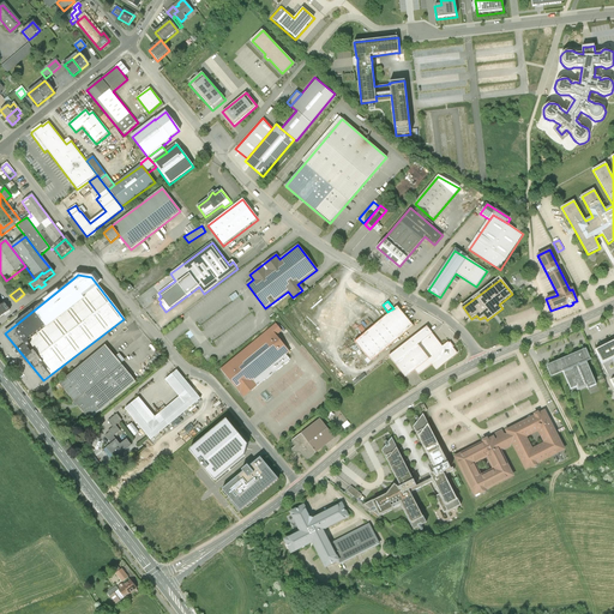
[(0,305),(0,317),(10,309),(4,302),(1,305),(0,305)]
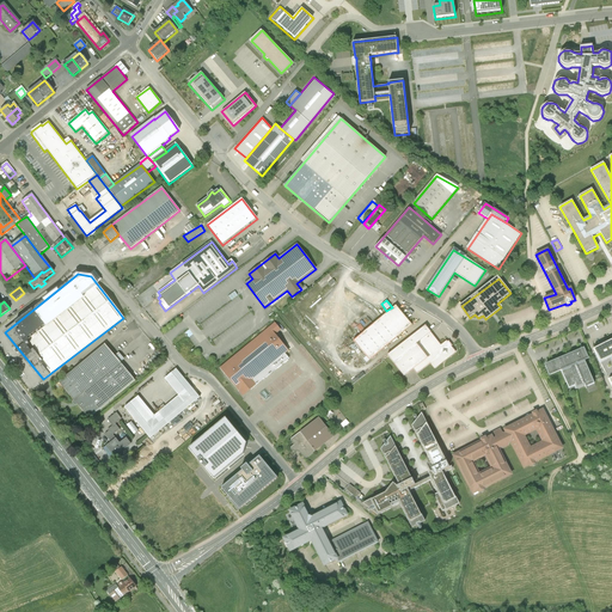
[(396,306),(354,342),(369,361),(412,325),(396,306)]
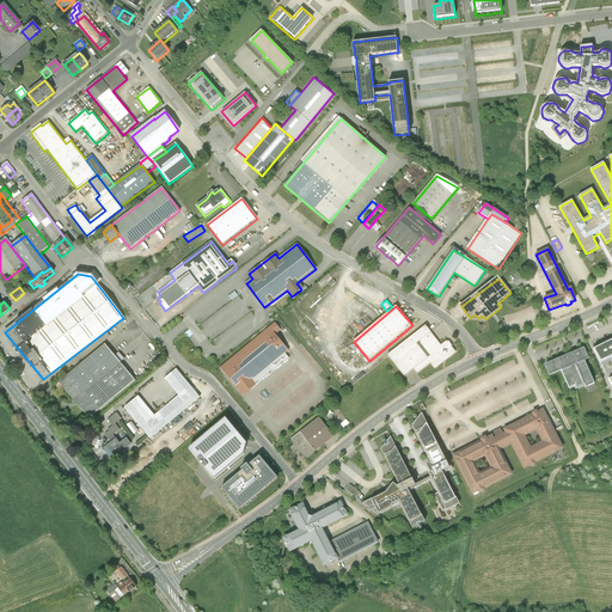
[(220,368),(240,392),(254,381),(256,385),(271,373),(268,368),(289,352),(275,334),(280,329),(275,324),(220,368)]
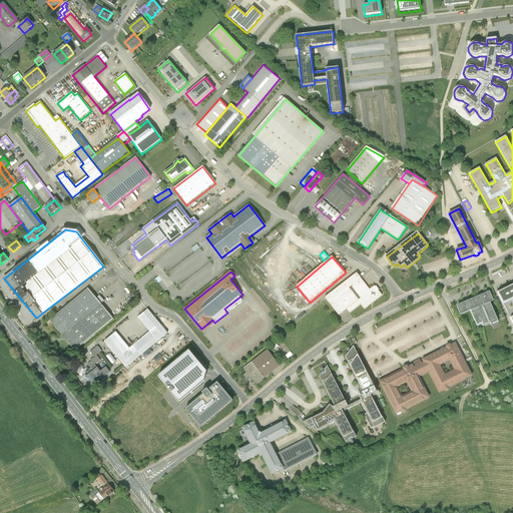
[(325,298),(329,304),(362,279),(357,273),(325,298)]
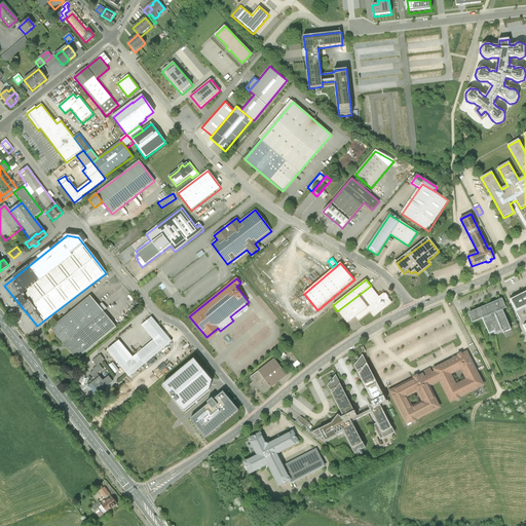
[(371,286),(337,311),(347,324),(355,317),(359,322),(370,312),(374,316),(390,303),(386,298),(387,297),(385,295),(384,296),(383,294),(379,297),(371,286)]
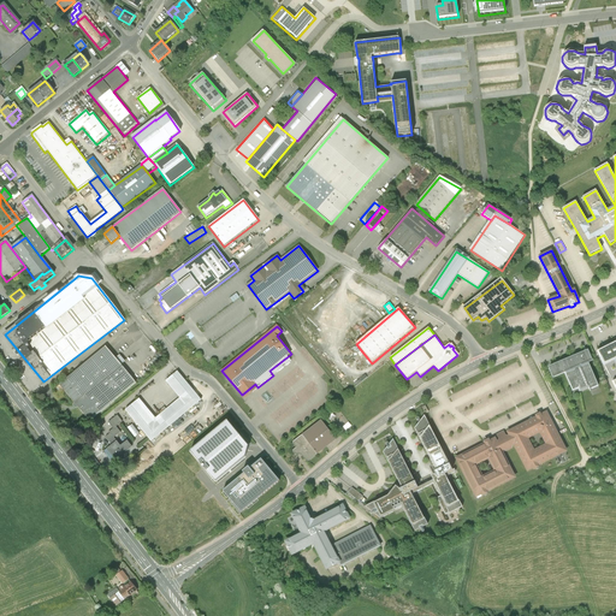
[(615,342),(615,343),(597,351),(615,389),(615,342)]
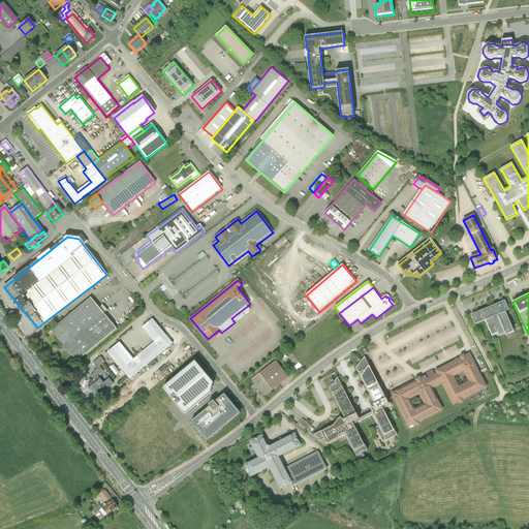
[(117,329),(90,298),(51,331),(76,363),(117,329)]
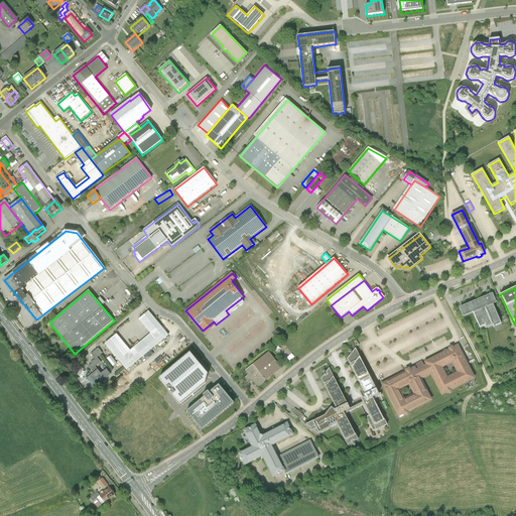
[(478,301),(460,309),(464,317),(474,313),(480,328),(485,326),(485,327),(486,329),(493,326),(494,328),(502,324),(493,304),(496,302),(493,295),(478,301)]
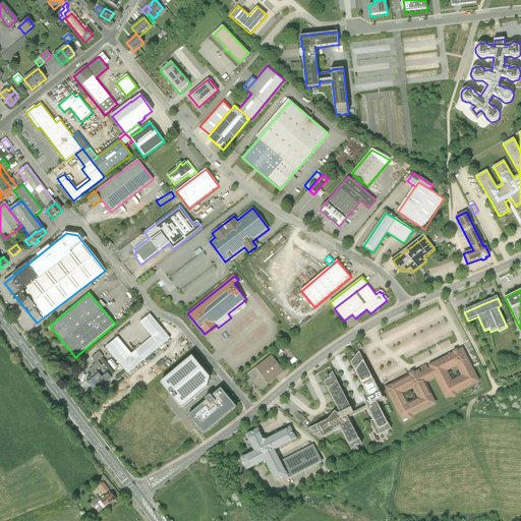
[(151,316),(140,325),(152,339),(132,356),(118,340),(106,350),(129,377),(171,340),(151,316)]
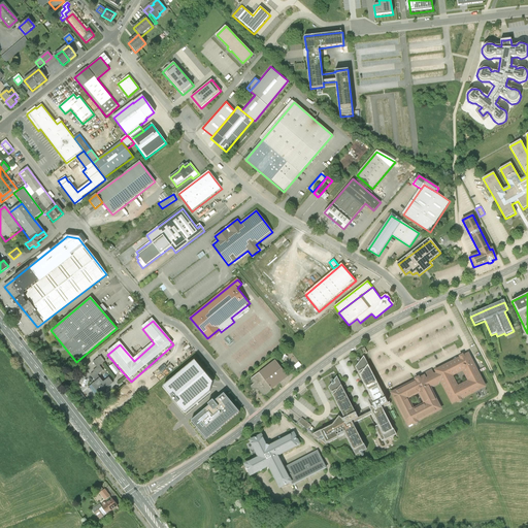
[(303,329),(305,331),(315,324),(312,322),(303,329)]
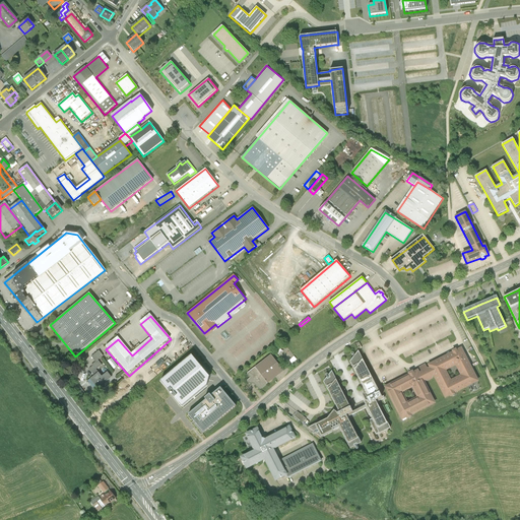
[(462,347),(428,365),(431,370),(433,375),(445,398),(478,382),(462,347)]
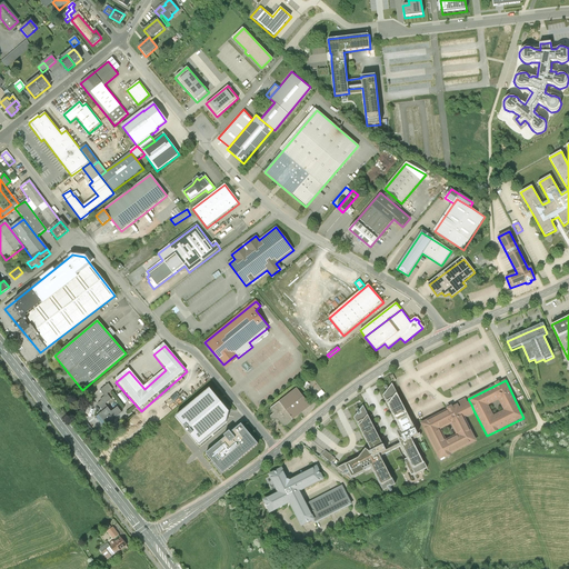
[(105,412),(108,409),(105,406),(111,400),(108,395),(113,390),(108,383),(99,390),(105,397),(100,400),(102,402),(99,405),(105,412)]
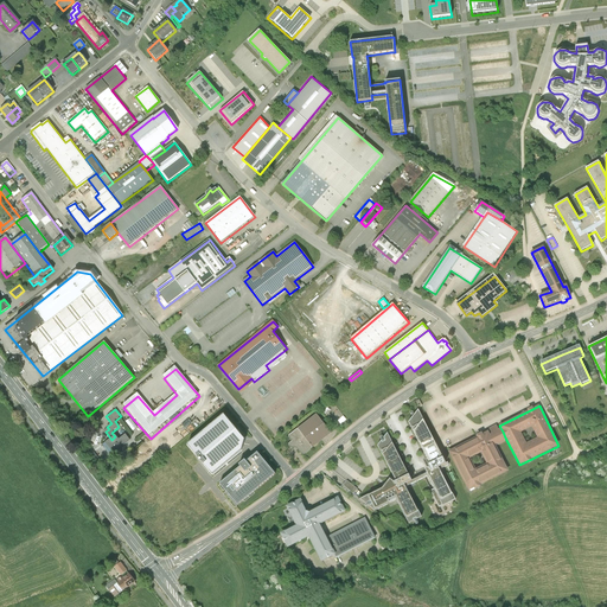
[(447,464),(445,464),(419,410),(408,426),(427,465),(421,468),(423,473),(420,475),(414,478),(416,483),(428,477),(434,489),(432,490),(441,509),(457,502),(439,470),(448,466),(447,464)]
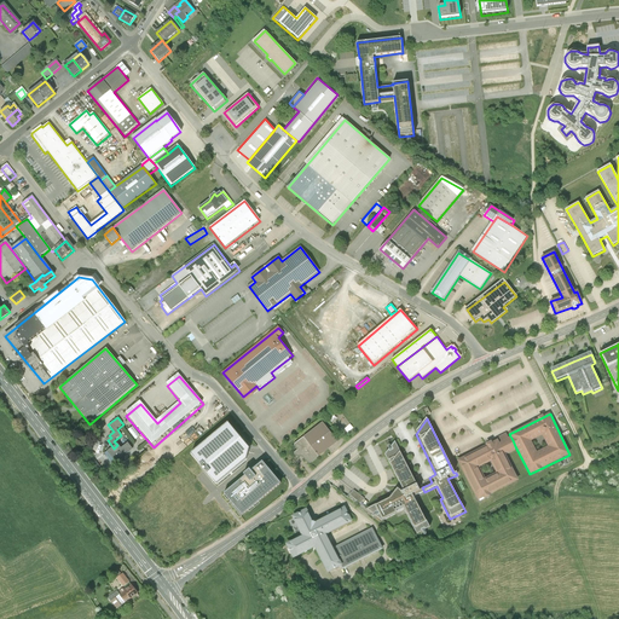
[(191,453),(217,485),(247,460),(249,452),(250,449),(229,422),(191,453)]
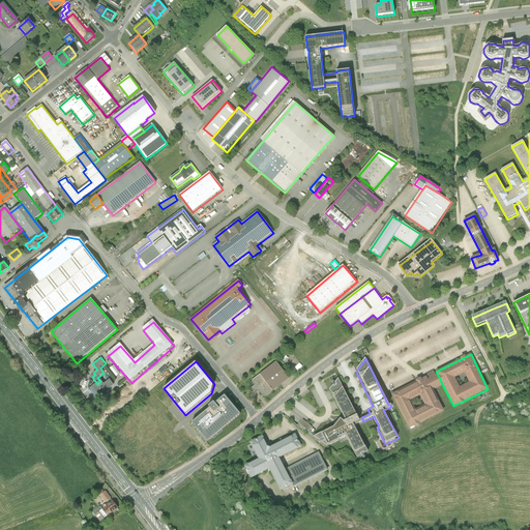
[(275,361),(252,380),(252,383),(255,385),(252,387),(252,389),(253,391),(259,391),(263,398),(265,398),(289,378),(275,361)]
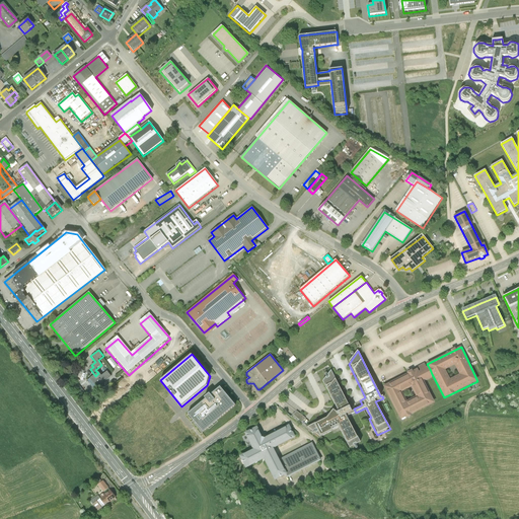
[(113,357),(107,360),(113,368),(118,366),(113,357)]
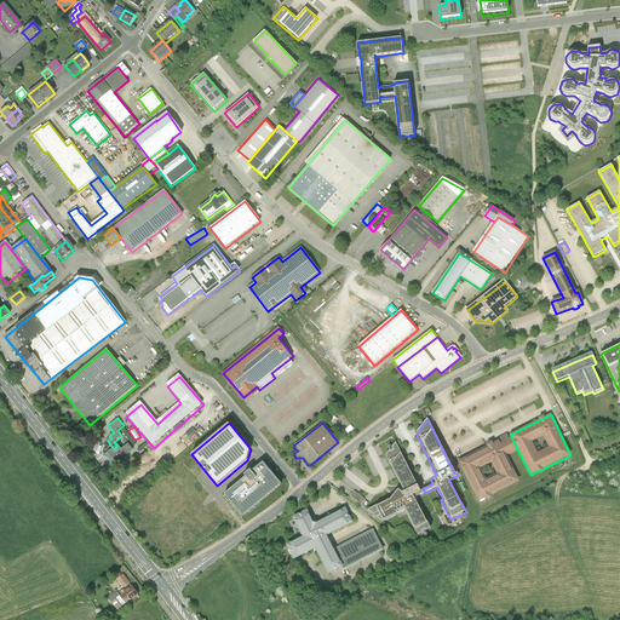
[(503,440),(500,448),(504,454),(505,453),(509,454),(514,452),(515,448),(516,447),(514,441),(507,437),(504,438),(503,440)]
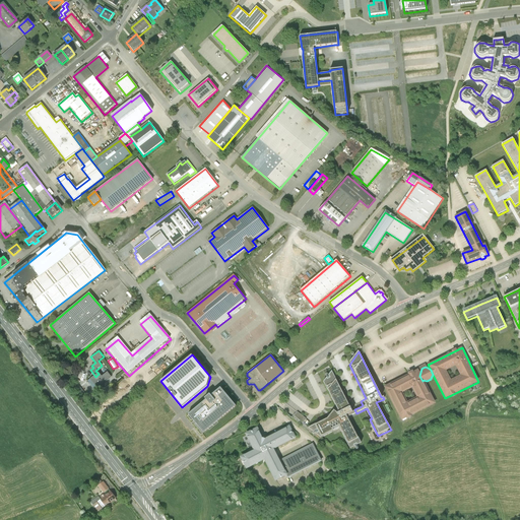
[(401,421),(435,404),(417,371),(384,388),(401,421)]
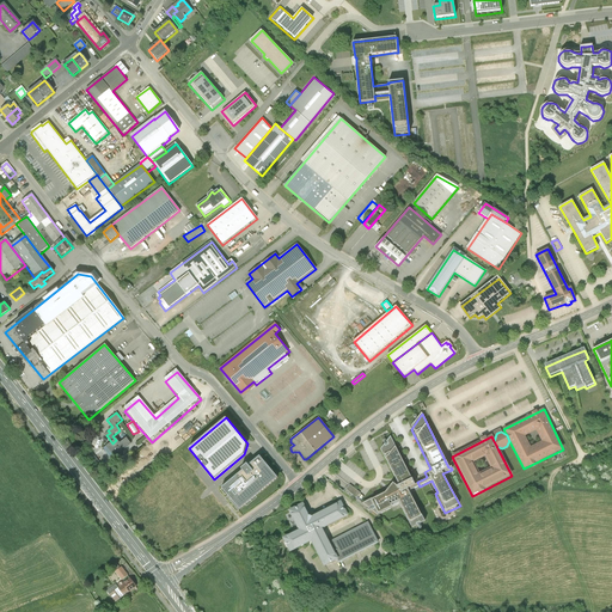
[(420,487),(417,482),(415,483),(390,438),(387,442),(386,440),(385,440),(384,440),(383,442),(385,445),(381,451),(398,484),(397,485),(393,484),(389,490),(386,494),(363,505),(368,508),(368,509),(368,510),(369,512),(371,512),(372,510),(378,515),(392,508),(392,507),(399,503),(412,528),(426,521),(410,491),(420,487)]
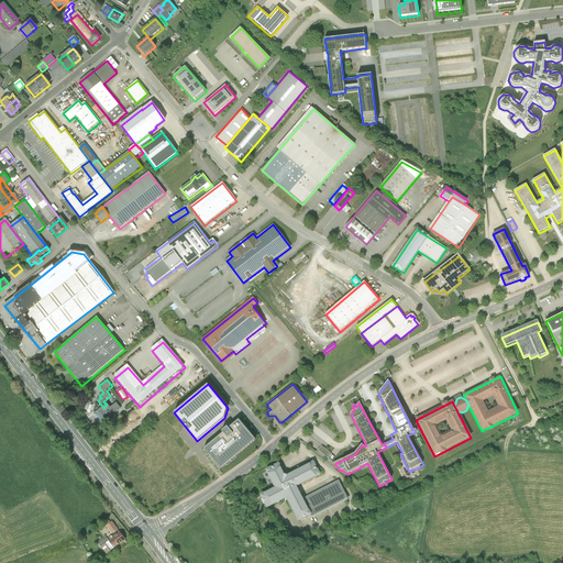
[(98,412),(107,422),(112,418),(111,417),(121,409),(117,404),(110,409),(107,405),(103,408),(98,412)]
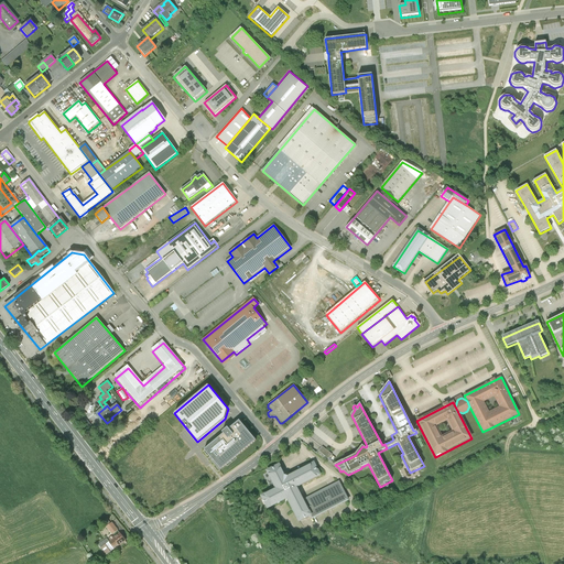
[(224,434),(204,449),(220,469),(256,441),(239,421),(229,429),(227,427),(221,432),(224,434)]
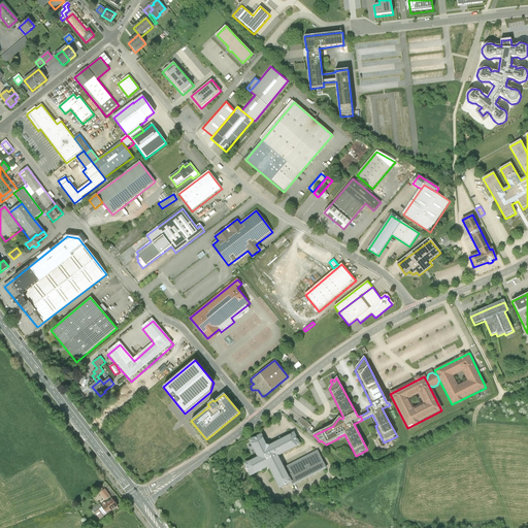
[(138,432),(142,428),(137,424),(133,428),(138,432)]
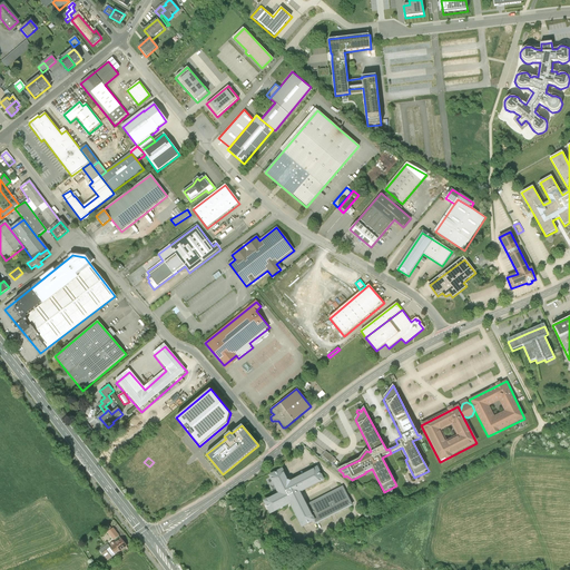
[(290,481),(284,468),(269,474),(278,493),(264,501),(271,516),(292,504),(303,528),(315,522),(316,524),(350,508),(354,505),(344,485),(340,488),(307,504),(302,492),(322,482),(325,480),(318,468),(290,481)]
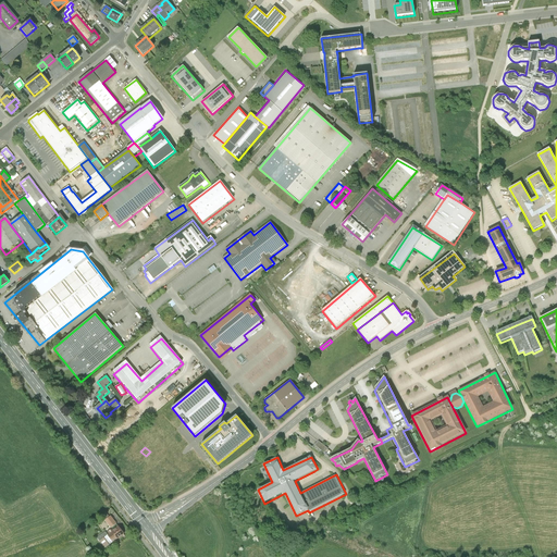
[(106,519),(111,527),(116,523),(111,515),(106,519)]
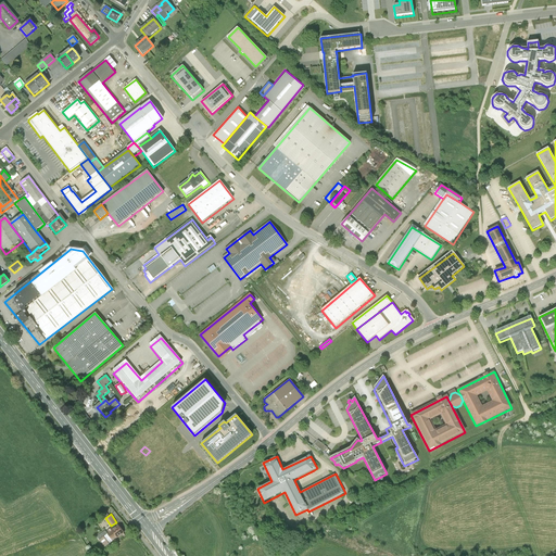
[(124,533),(117,526),(112,529),(113,531),(108,534),(105,531),(97,536),(104,547),(124,533)]
